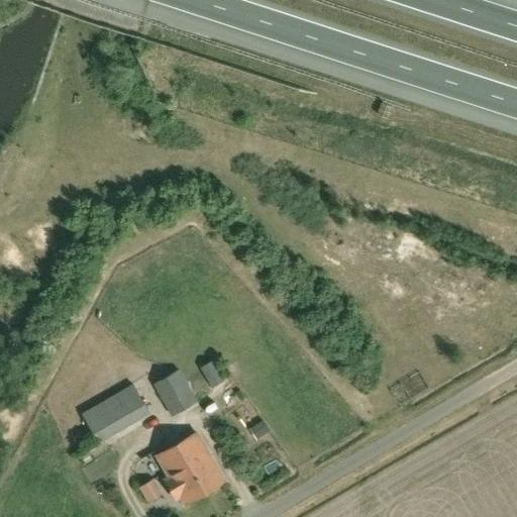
[(213,360),(201,369),(212,388),(225,380),(213,360)]
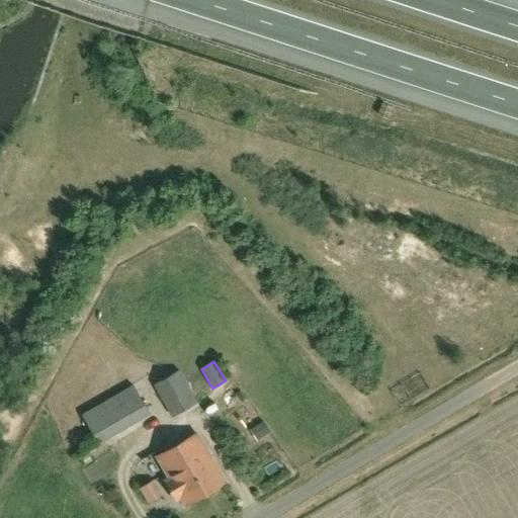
[(198,402),(181,370),(154,385),(171,417),(198,402)]
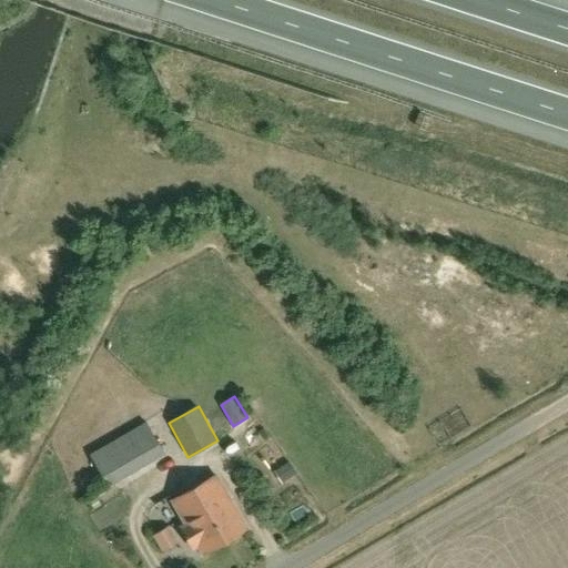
[(146,423),(90,454),(109,487),(165,454),(146,423)]
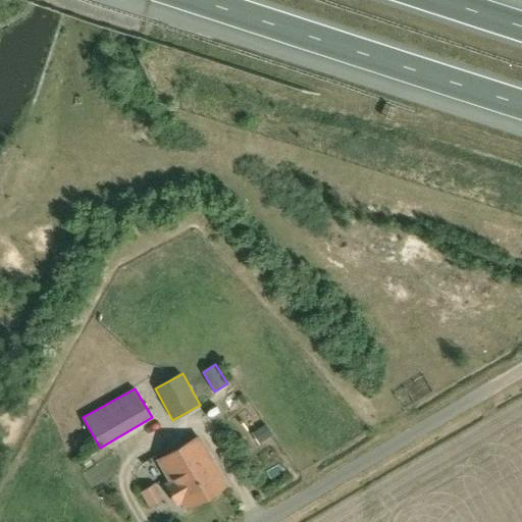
[(158,460),(171,482),(166,484),(178,505),(183,502),(188,510),(227,486),(199,436),(158,460)]
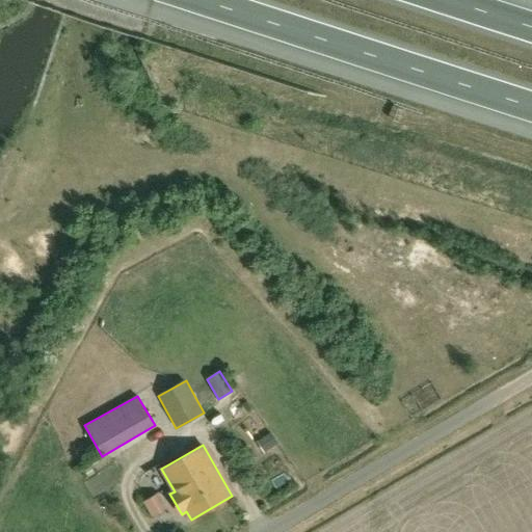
[(158,493),(143,502),(153,517),(167,508),(158,493)]
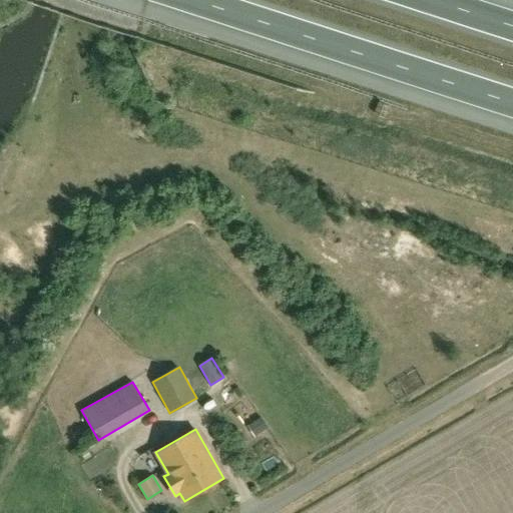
All buildings are outlined.
